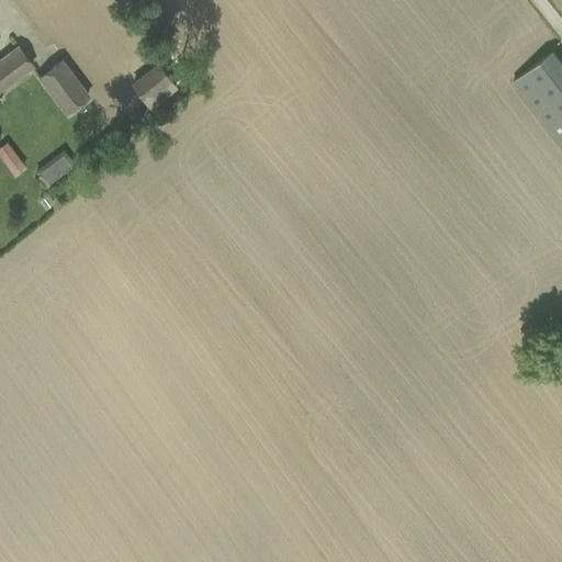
[(18,44),(0,56),(0,90),(34,65),(18,44)]
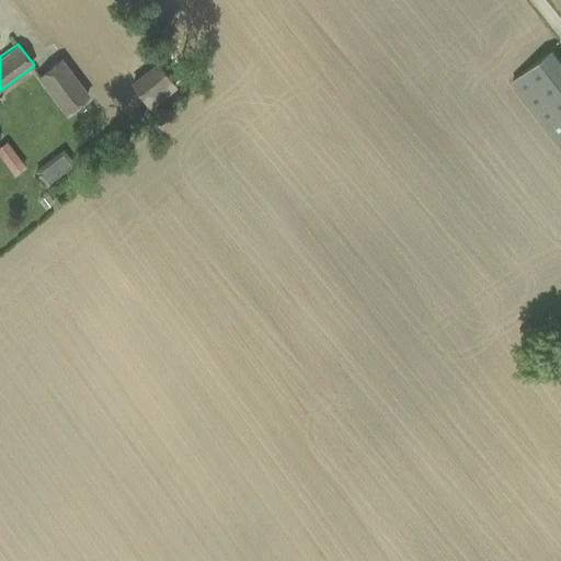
[(560,144),(560,60),(551,49),(512,81),(560,144)]
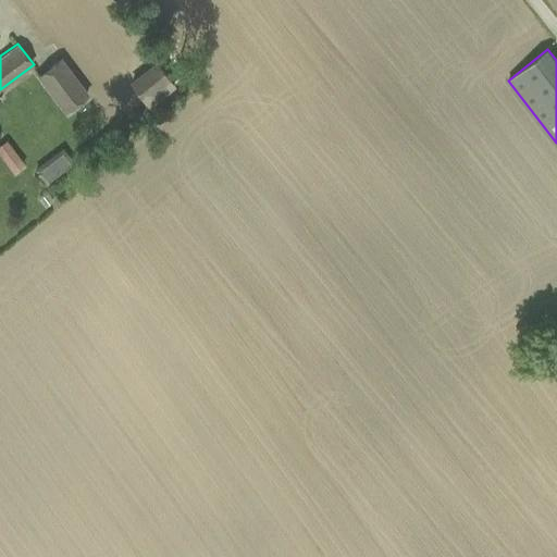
[(61,56),(36,75),(64,112),(89,93),(61,56)]
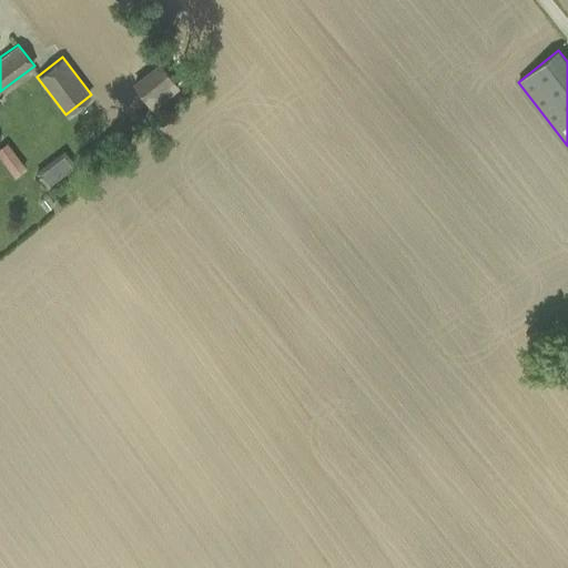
[(160,62),(132,82),(152,108),(179,88),(160,62)]
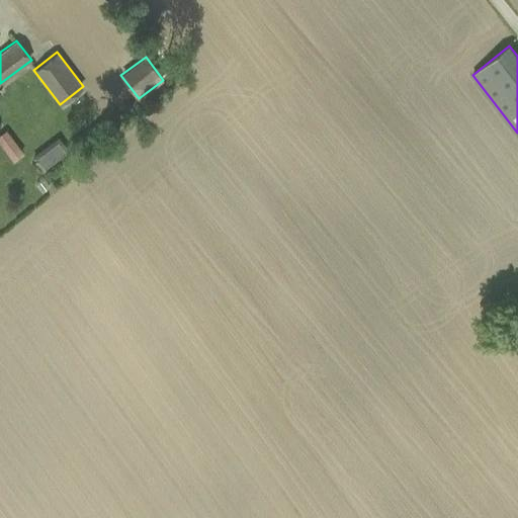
[(0,142),(13,159),(22,152),(5,131),(0,134),(0,142)]
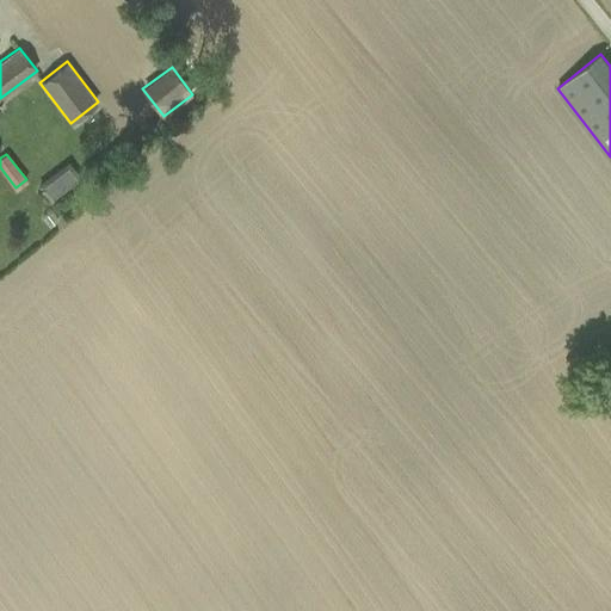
[(51,202),(81,179),(68,161),(38,184),(51,202)]
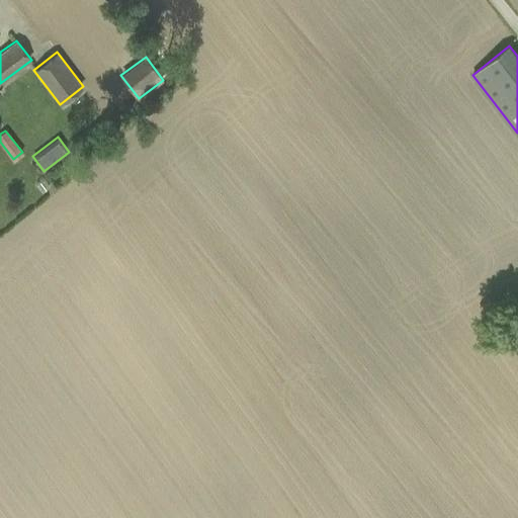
All buildings are outlined.
